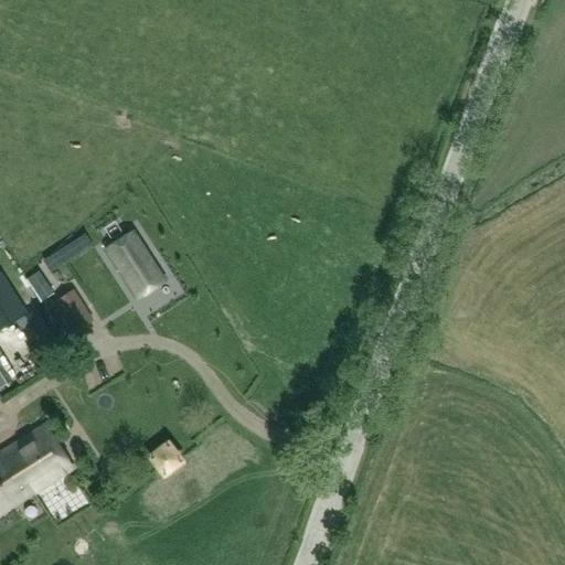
[(134,228),(107,246),(138,295),(166,277),(134,228)]
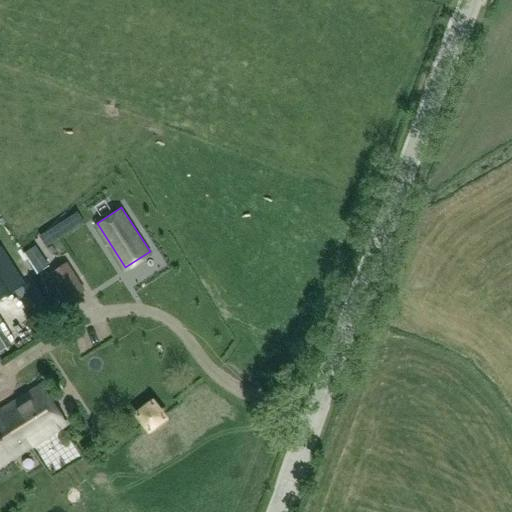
[(74,213),(38,235),(46,246),(81,224),(74,213)]
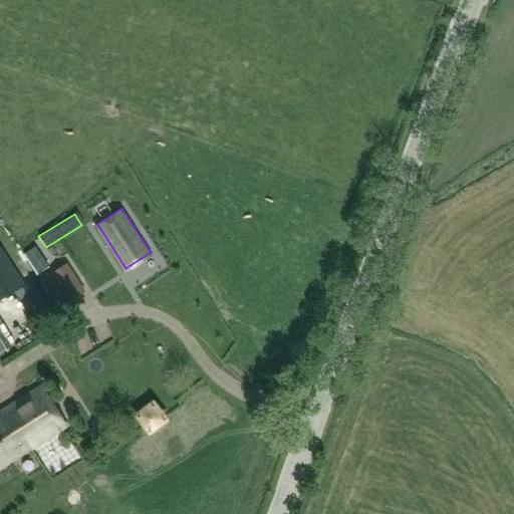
[(35,247),(23,254),(37,275),(49,268),(35,247)]
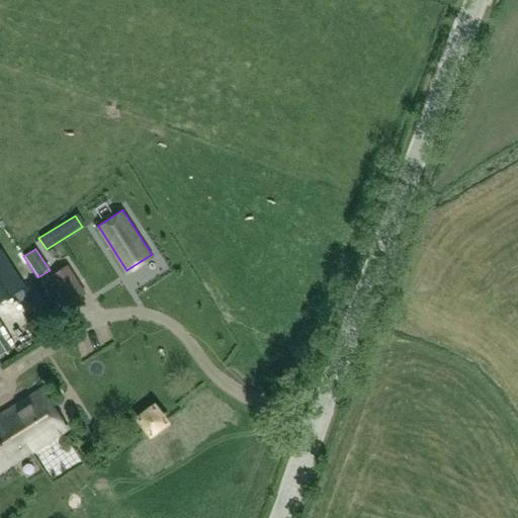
[(0,261),(0,307),(20,298),(2,261),(0,261)]
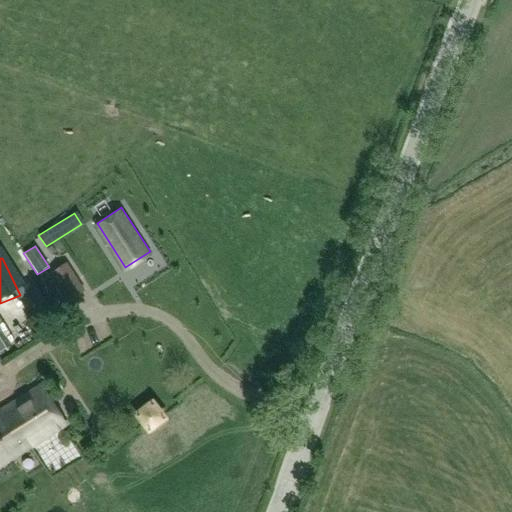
[(49,273),(67,300),(78,293),(70,281),(76,277),(66,262),(49,273)]
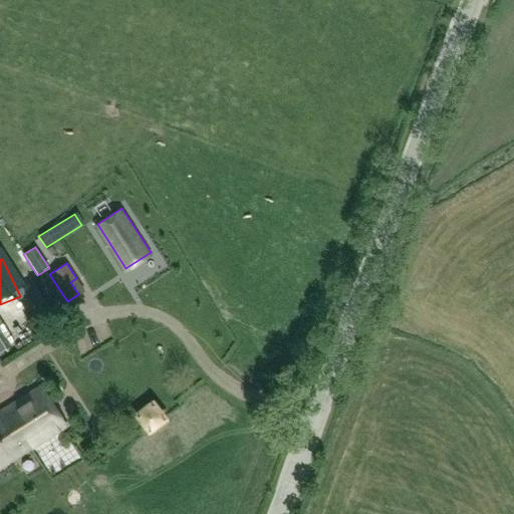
[(104,266),(93,274),(102,288),(113,280),(104,266)]
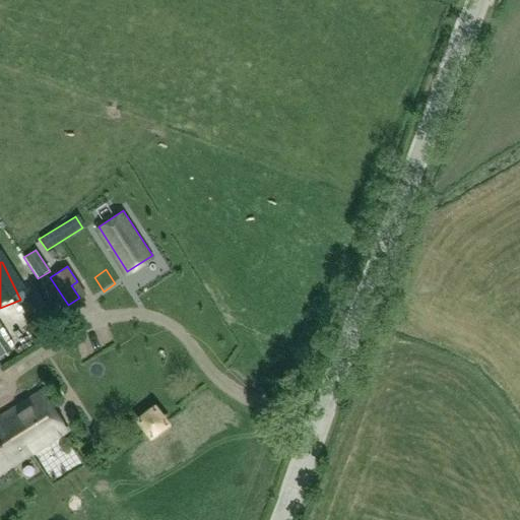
[(0,367),(2,366),(0,363),(0,356),(9,350),(0,336),(0,367)]
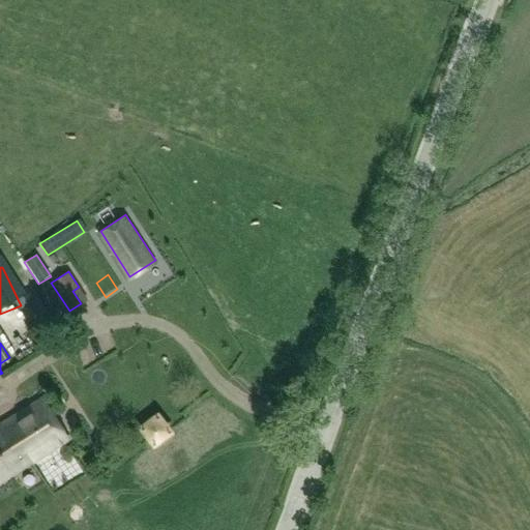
[(22,440),(34,461),(68,438),(42,398),(0,424),(0,432),(10,448),(22,440)]
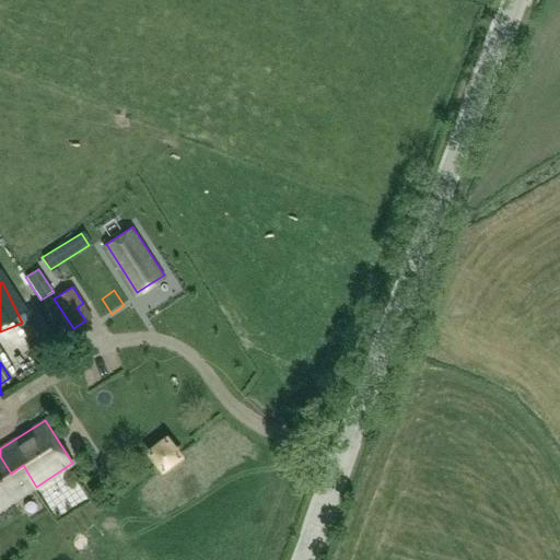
[(182,453),(167,435),(151,448),(165,466),(182,453)]
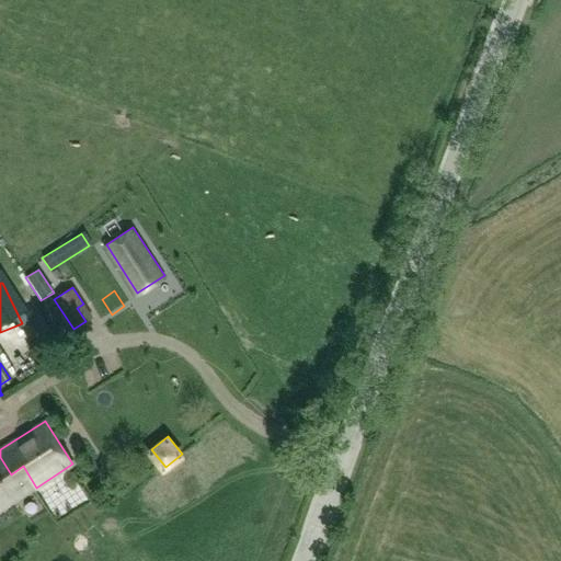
[(0,511),(36,488),(23,466),(11,474),(0,457),(0,511)]
